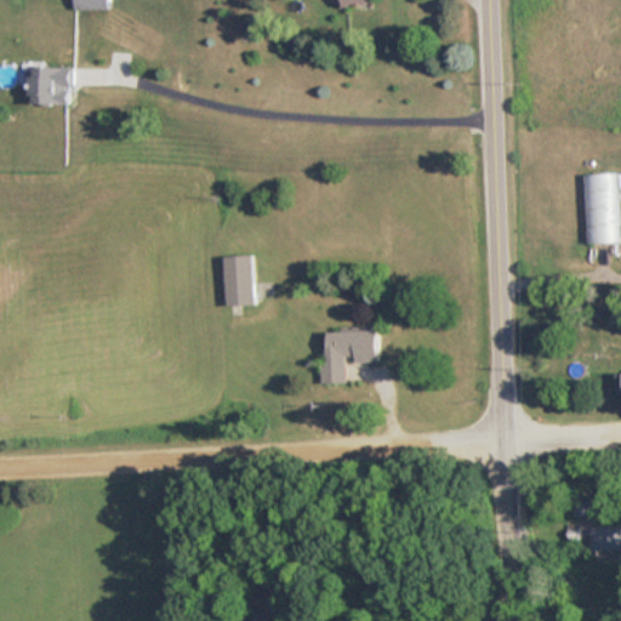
[(30,103),(70,103),(70,66),(30,66),(30,103)]
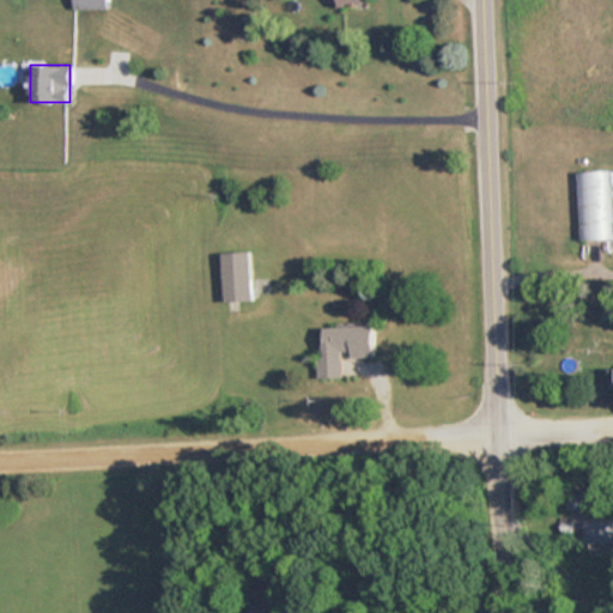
[(575,173),(577,241),(611,240),(610,171),(575,173)]
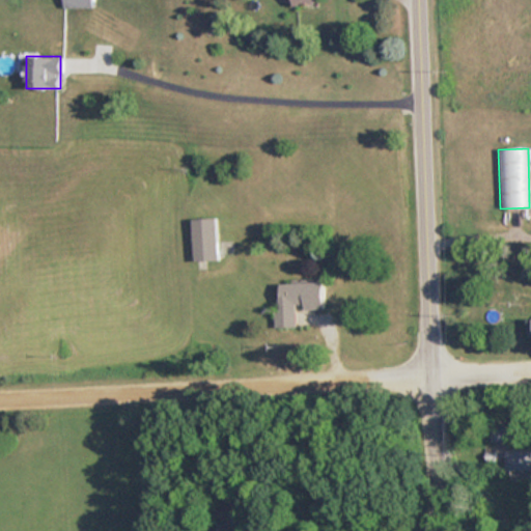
[(192,219),(193,261),(217,261),(216,219),(192,219)]
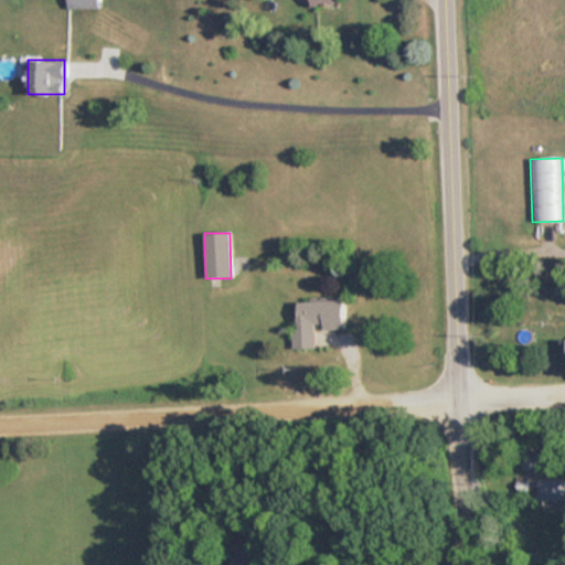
[(317,349),(316,331),(344,330),(344,301),(296,302),(297,349),(317,349)]
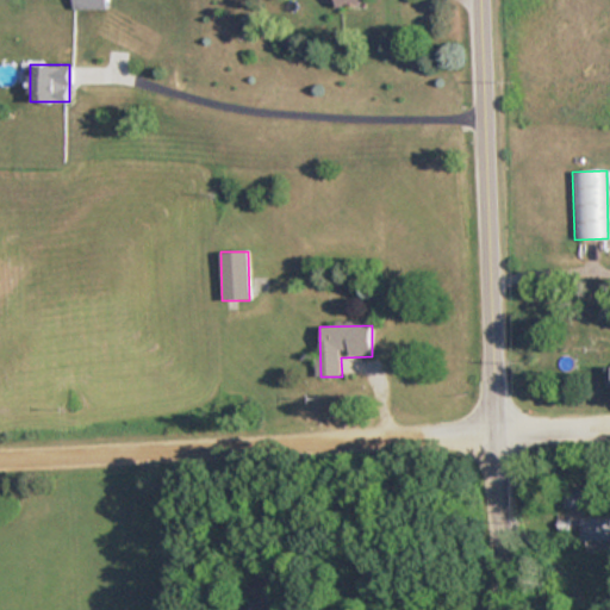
[(561,491),(561,512),(595,512),(595,491),(561,491)]
